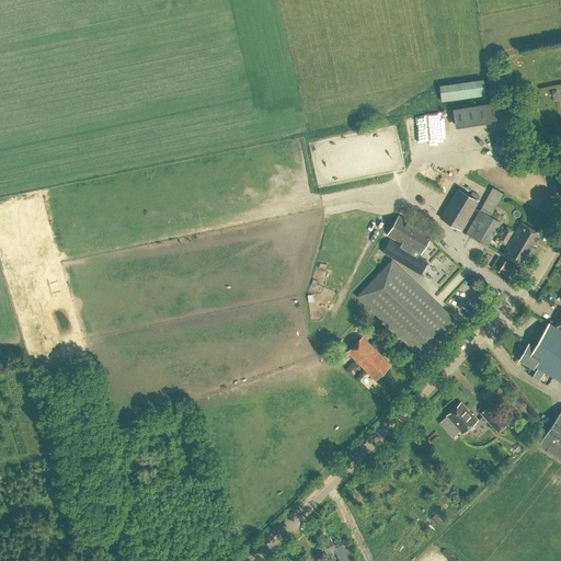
[(483,77),(439,83),(439,84),(442,100),(485,94),(483,78),(483,77)]
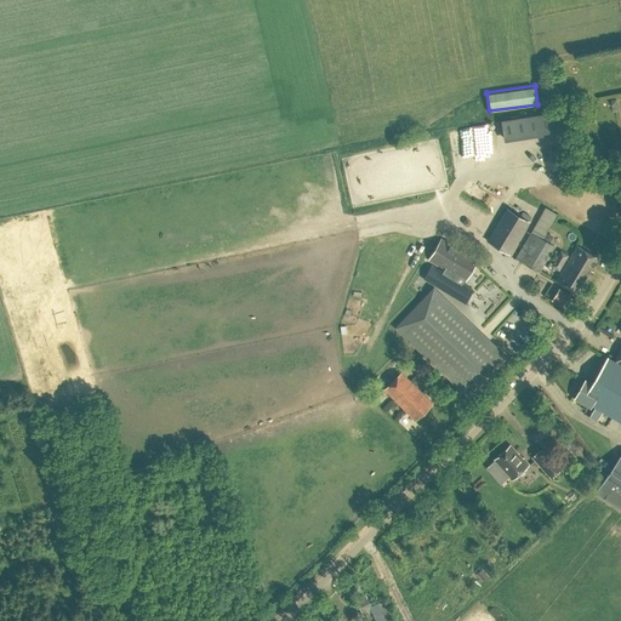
[(550,110),(501,118),(503,140),(564,130),(560,109),(550,110)]
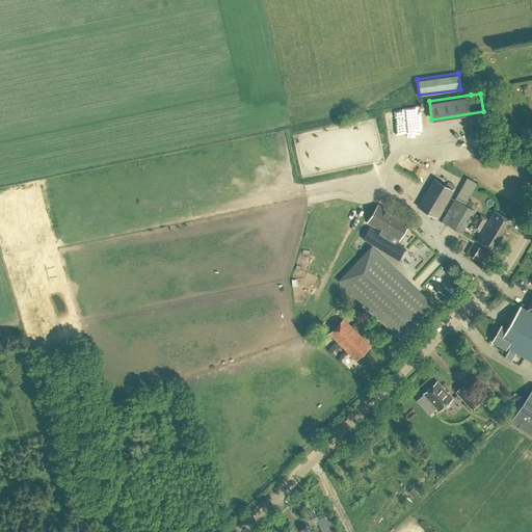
[(407,109),(384,111),(389,143),(402,141),(399,117),(408,116),(407,109)]
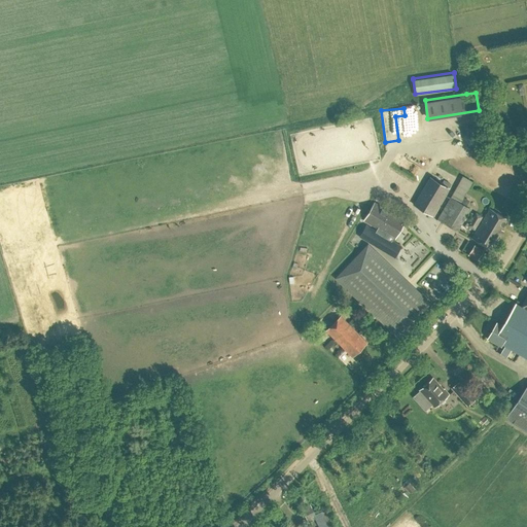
[(449,187),(430,177),(414,204),(432,215),(449,187)]
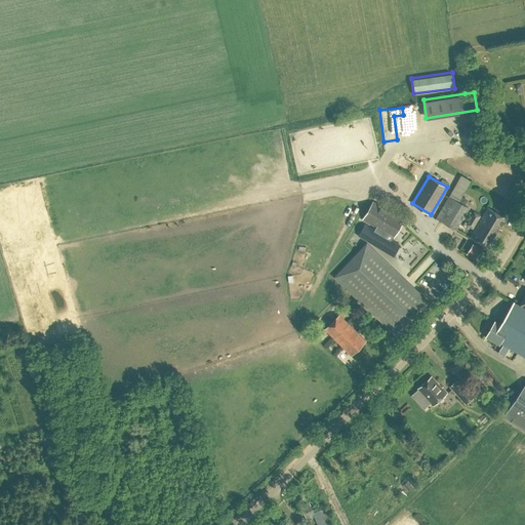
[(449,196),(436,217),(456,230),(469,208),(449,196)]
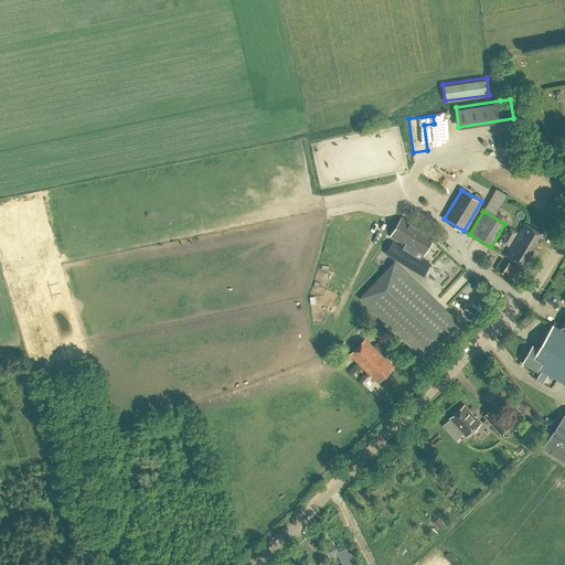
[(391,236),(404,244),(395,259),(424,276),(430,264),(422,258),(435,236),(402,217),(391,236)]
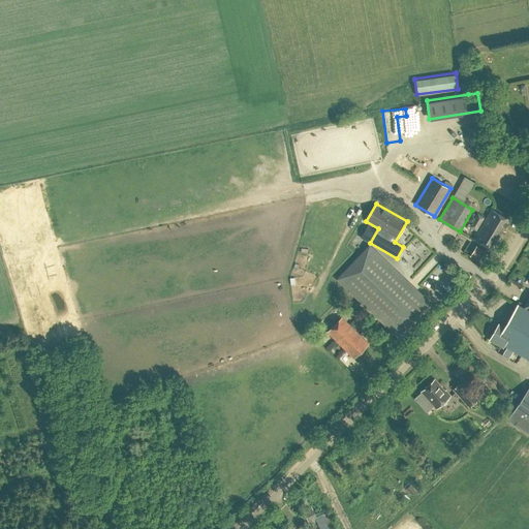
[(503,229),(509,219),(492,208),(473,239),(494,250),(506,230),(503,229)]
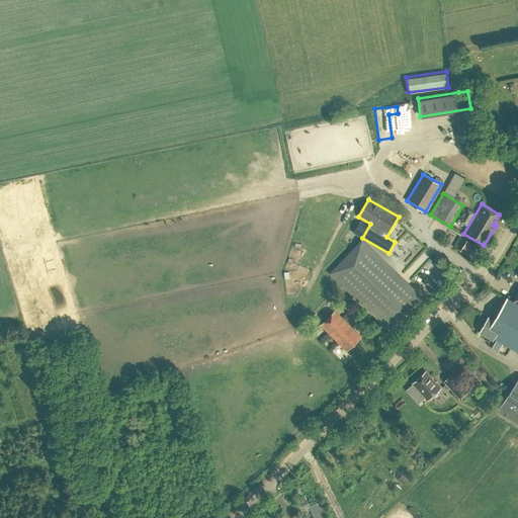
[(461,224),(466,226),(475,212),(467,208),(461,220),(459,219),(456,223),(460,226),(461,224)]
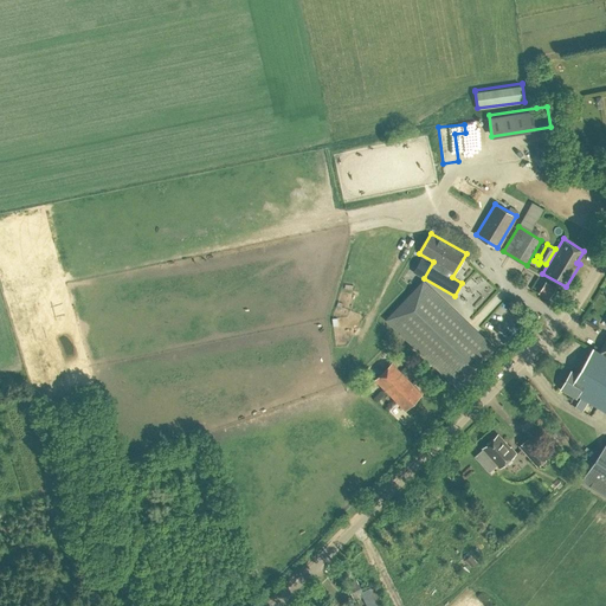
[(546,281),(539,292),(549,300),(556,287),(546,281)]
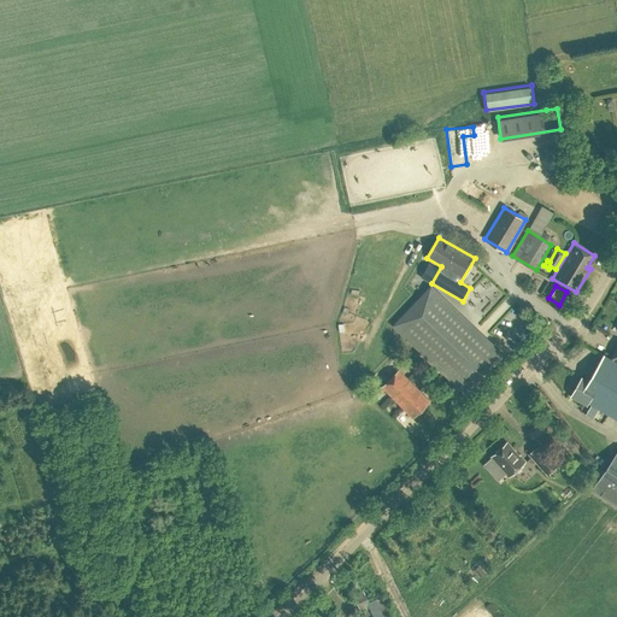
[(429,288),(395,325),(469,392),(503,354),(429,288)]
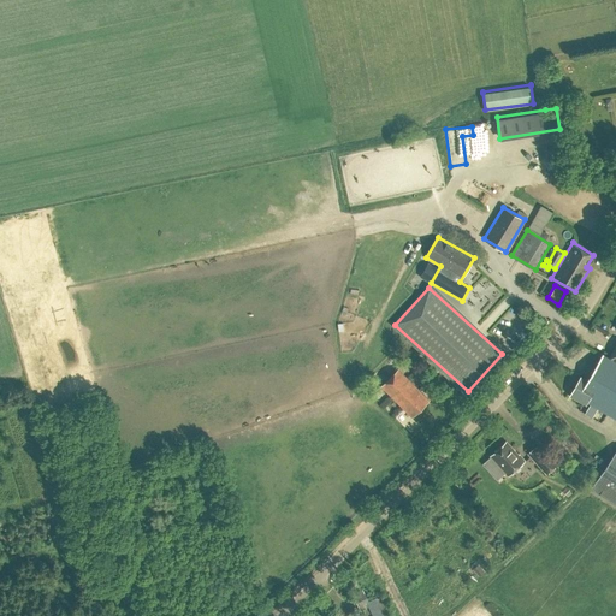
[(586,400),(615,416),(615,360),(610,357),(603,354),(588,379),(581,375),(570,395),(584,402),(586,400)]
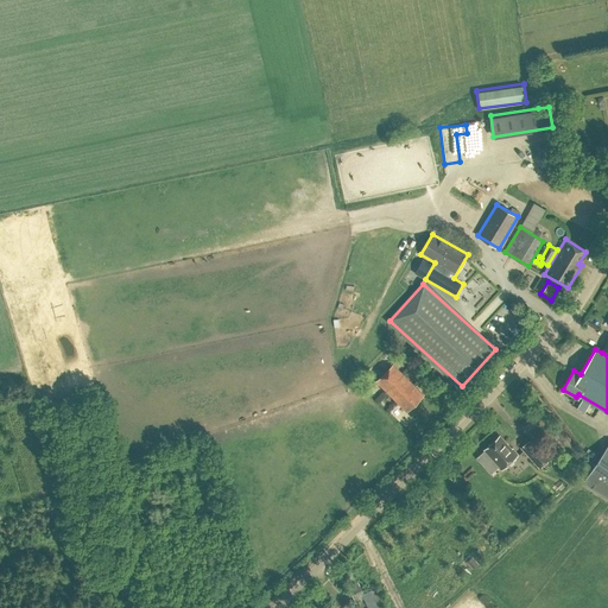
[(424,394),(394,365),(378,381),(407,411),(424,394)]
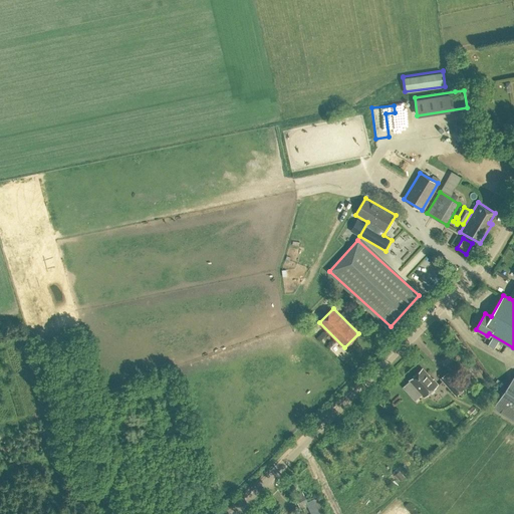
[(433,378),(423,367),(410,379),(425,397),(439,383),(434,378),(433,378)]
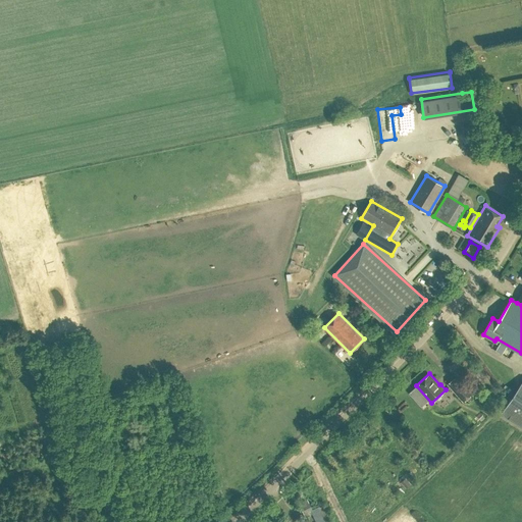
[(449,383),(464,401),(472,393),(457,376),(449,383)]
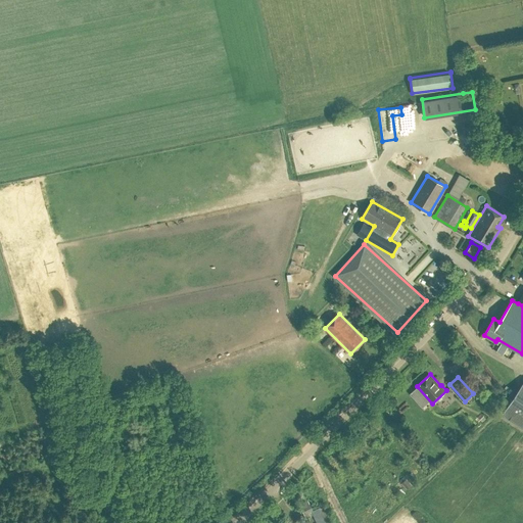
[(522,383),(503,414),(522,426),(522,383)]
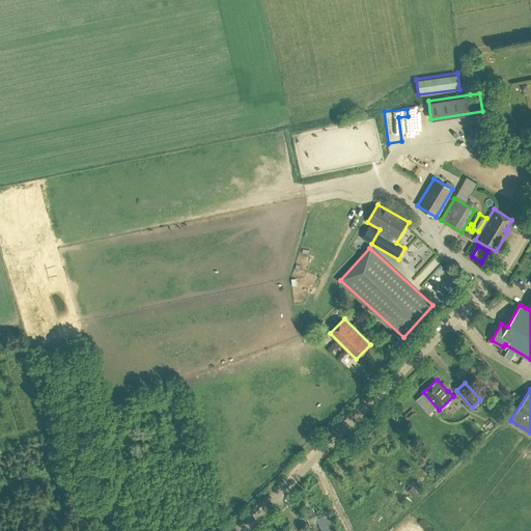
[(323,530),(336,530),(327,512),(316,518),(311,507),(303,512),(309,525),(317,521),(323,530)]
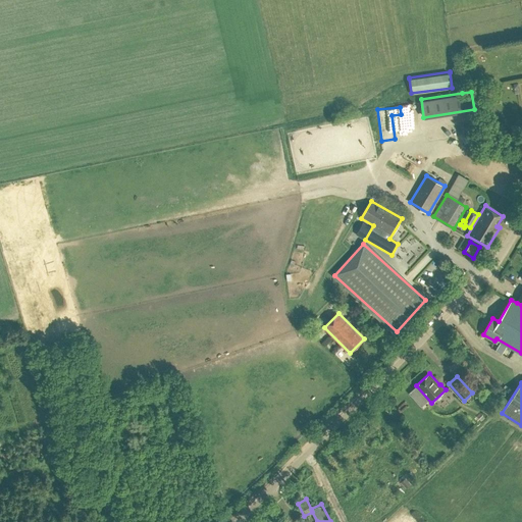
All buildings are outlined.
